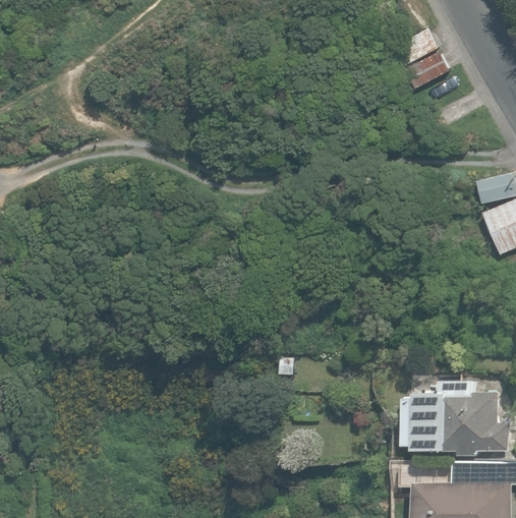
[(392,49),(401,67),(436,49),(425,31),(392,49)]
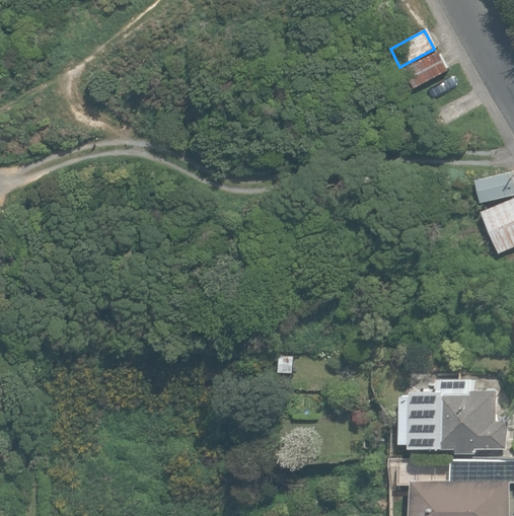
[(401,69),(412,90),(446,73),(436,52),(401,69)]
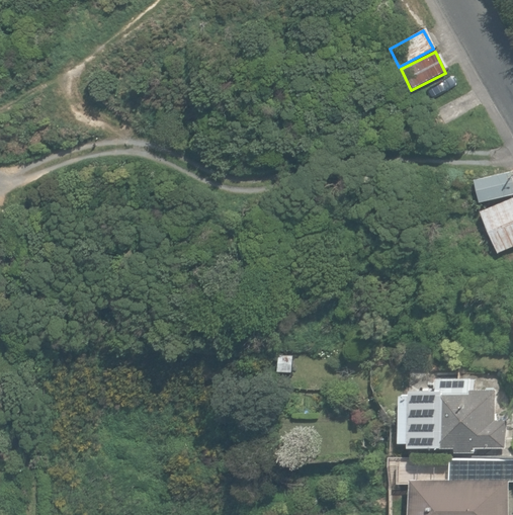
[(473,181),(478,203),(512,194),(512,186),(509,172),(473,181)]
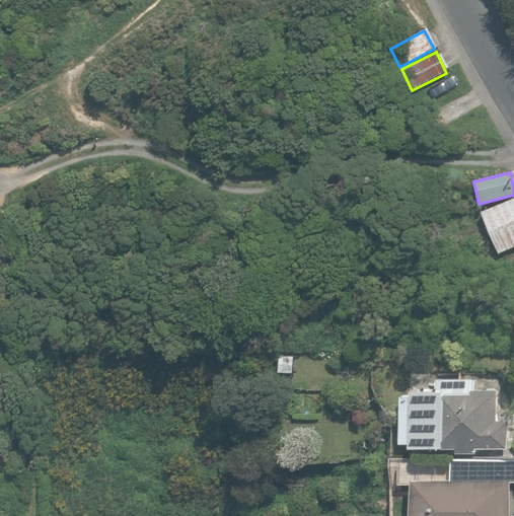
[(513,198),(480,212),(497,255),(513,247),(513,198)]
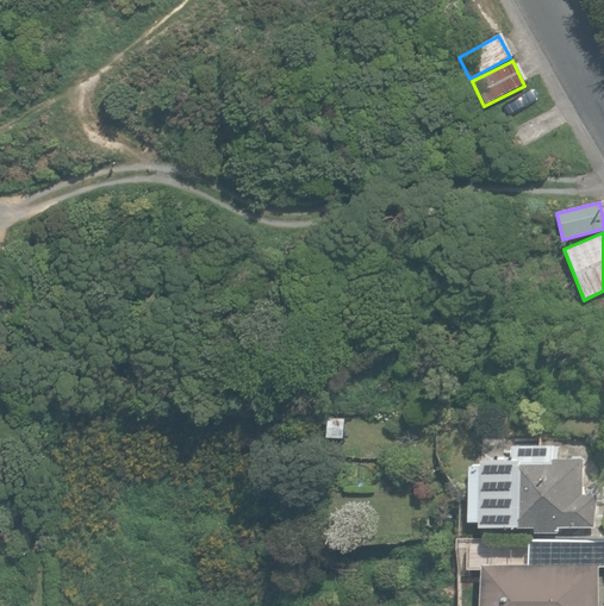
[(554,533),(554,531),(558,532),(558,528),(593,528),(593,494),(580,494),(580,460),(483,460),(483,464),(472,464),(471,520),(481,520),(481,526),(534,528),(534,533),(554,533)]
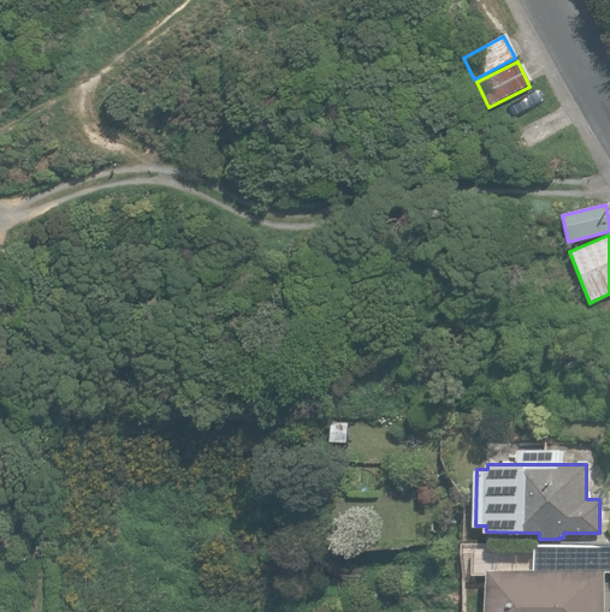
[(597,611),(599,576),(608,576),(609,548),(526,546),(526,571),(485,570),(483,611),(597,611)]
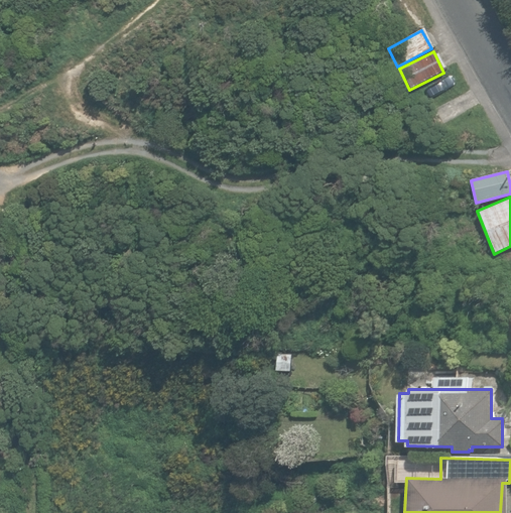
All buildings are outlined.
